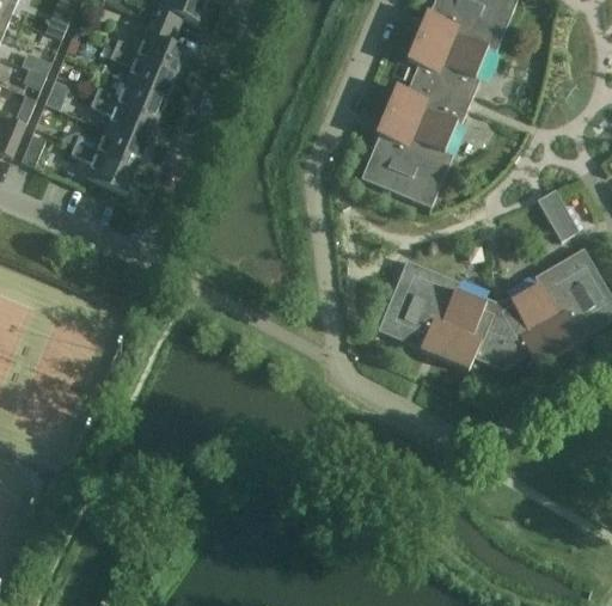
[(0,0),(0,12),(10,17),(16,0),(0,0)]
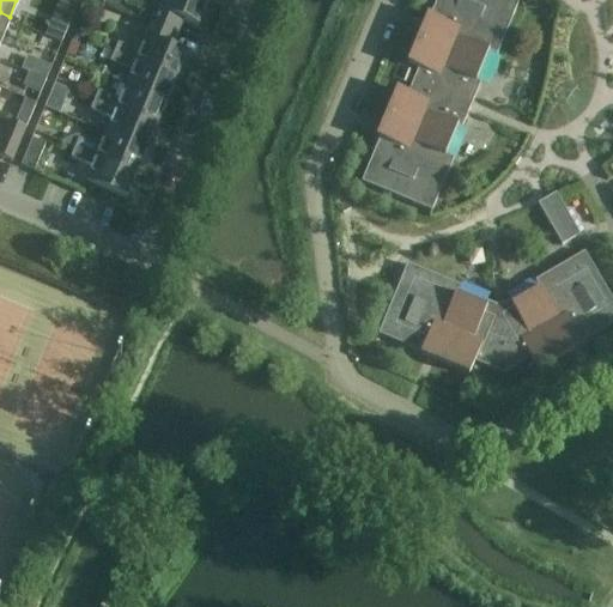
[(77,1),(72,0),(67,0),(62,11),(71,14),(77,1)]
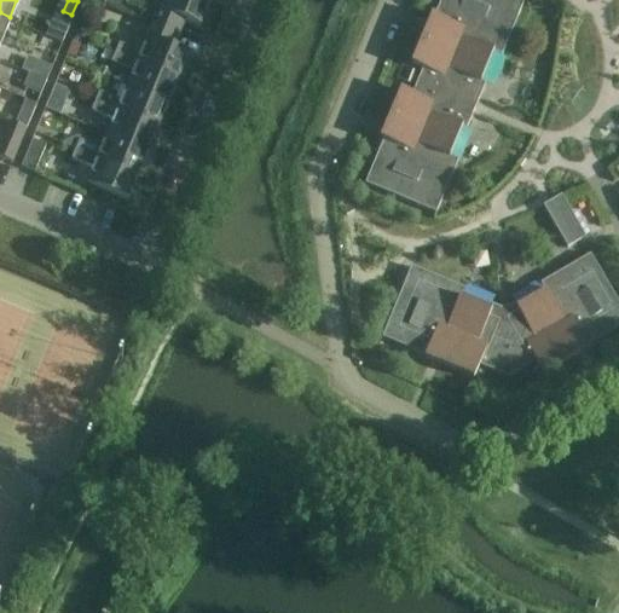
[(178,30),(184,17),(198,23),(209,0),(161,0),(152,19),(178,30)]
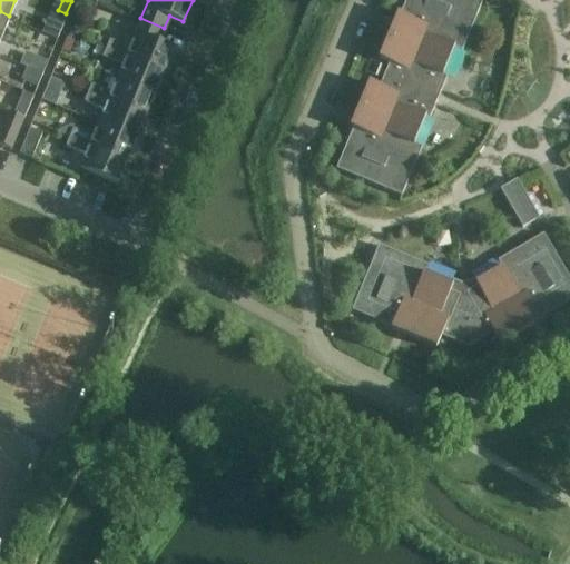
[(403,0),(394,23),(392,22),(377,56),(389,60),(384,71),(438,94),(446,72),(442,71),(453,43),(461,47),(480,0),(403,0)]
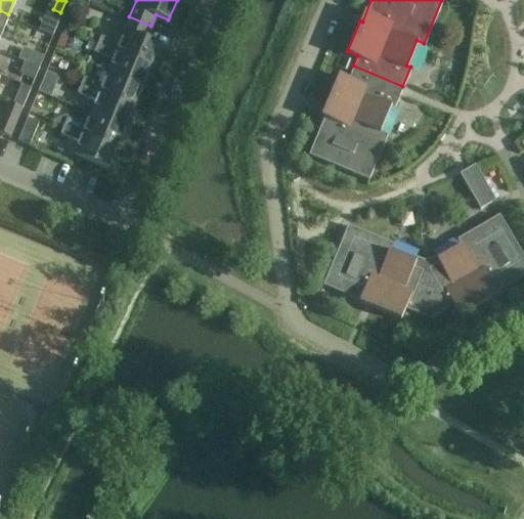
[(100,33),(97,41),(150,63),(159,42),(145,37),(150,26),(129,16),(119,41),(100,33)]
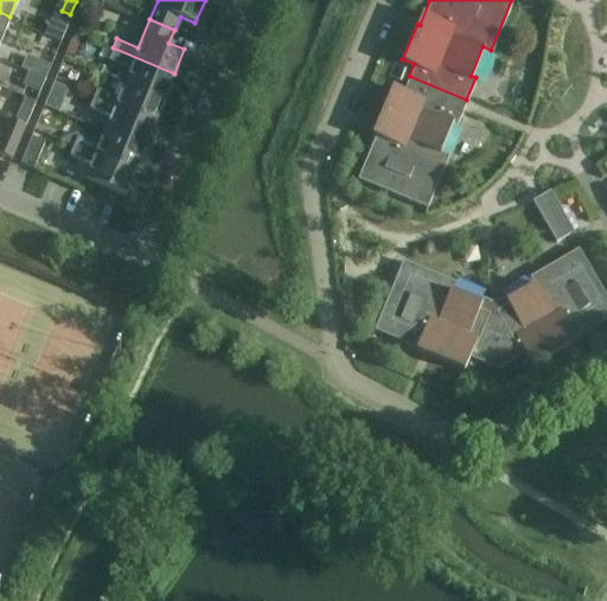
[(131,66),(125,81),(164,97),(174,74),(113,48),(109,57),(131,66)]
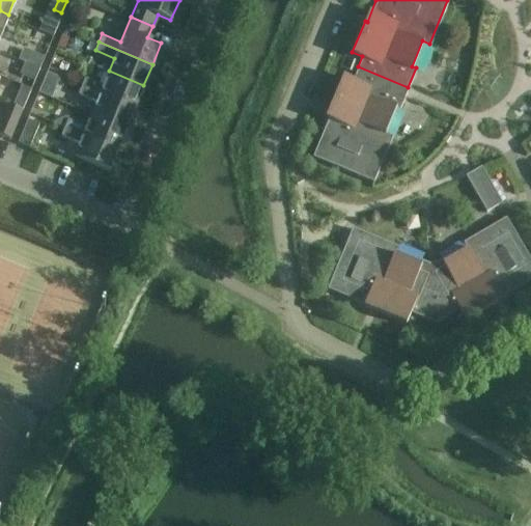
[(37,52),(32,63),(38,66),(44,54),(37,52)]
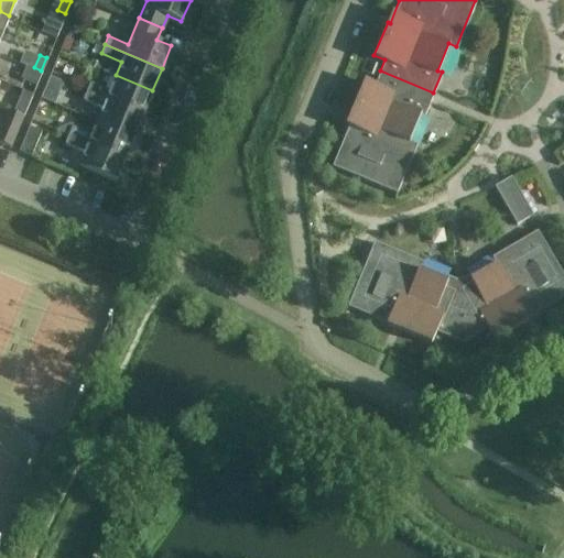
[(41,70),(34,67),(26,64),(21,76),(36,83),(41,70)]
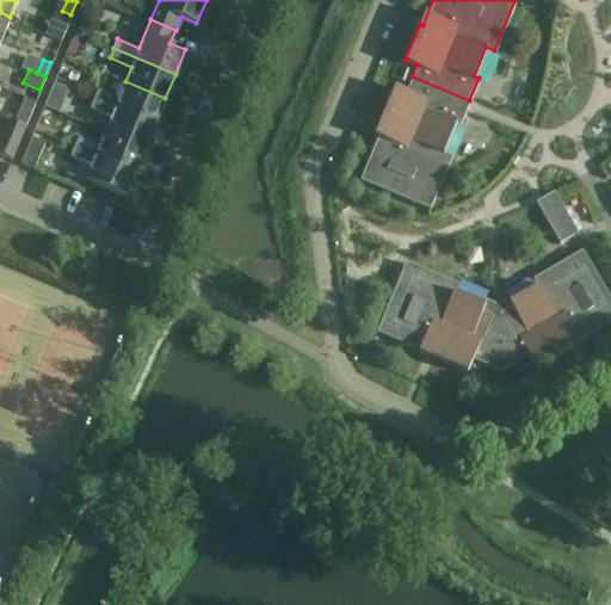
[(469,100),(412,76),(406,90),(394,84),(380,119),(383,122),(359,177),(430,207),(451,154),(443,150),(455,122),(460,123),(469,100)]
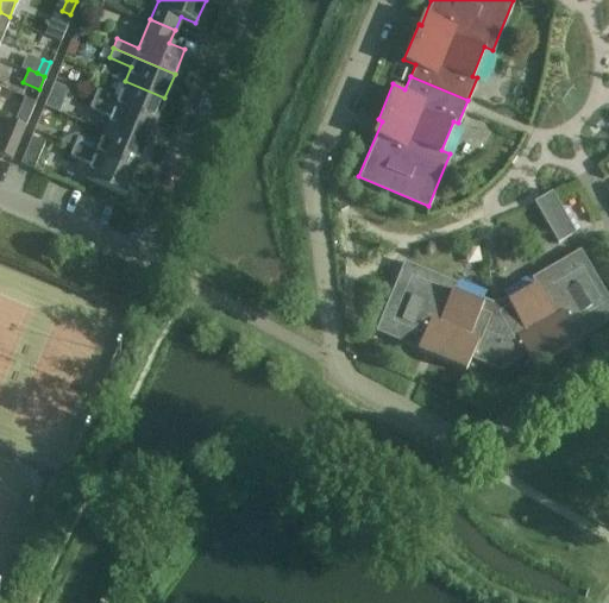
[(54,80),(44,102),(60,110),(69,86),(54,80)]
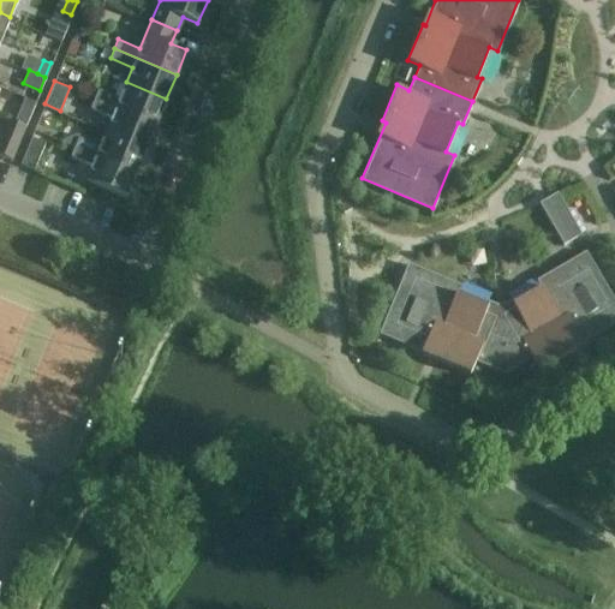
[(94,96),(156,123),(166,99),(126,82),(120,96),(99,87),(94,96)]
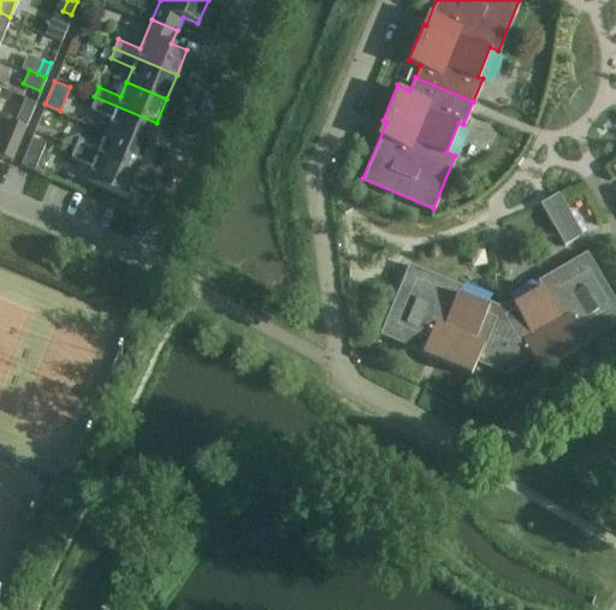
[(16,120),(25,124),(36,100),(25,96),(16,120)]
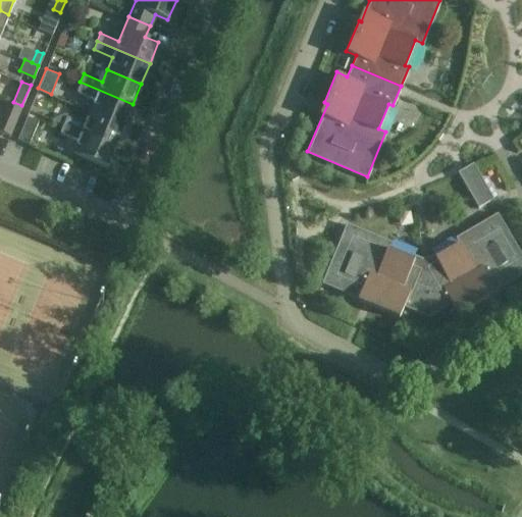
[(95,98),(90,110),(124,124),(133,104),(80,82),(76,90),(95,98)]
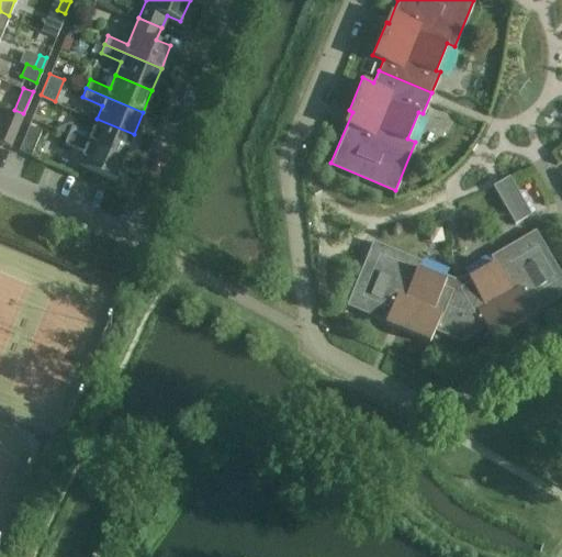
[(0,140),(10,144),(23,113),(14,110),(9,108),(0,127),(0,140)]
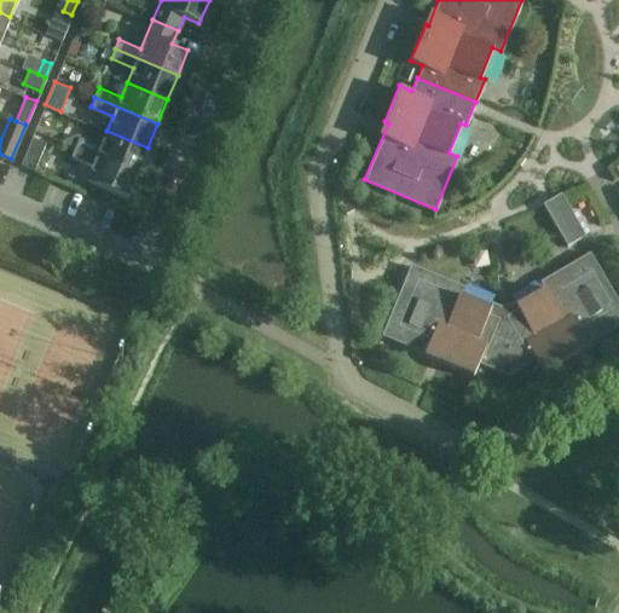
[(79,136),(75,145),(137,172),(148,148),(106,131),(100,145),(79,136)]
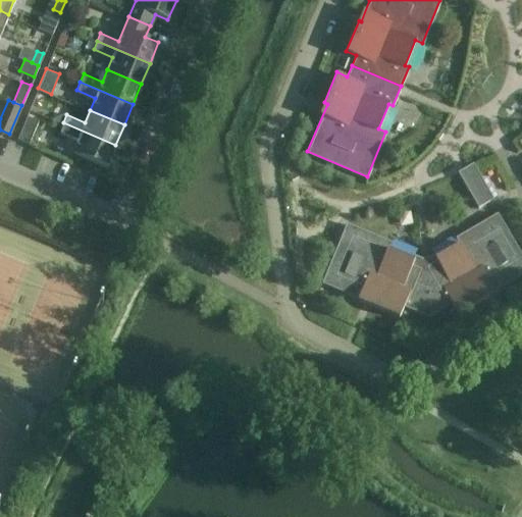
[(17,137),(29,142),(38,119),(27,115),(17,137)]
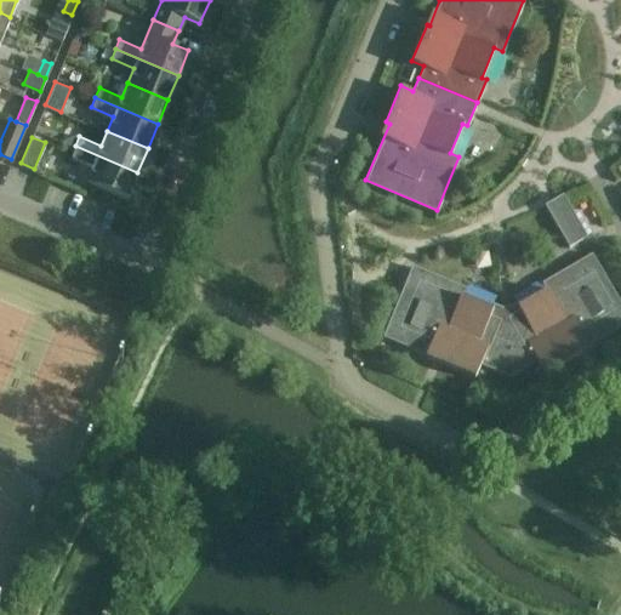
[(93,165),(86,180),(127,197),(137,172),(75,146),(70,155),(93,165)]
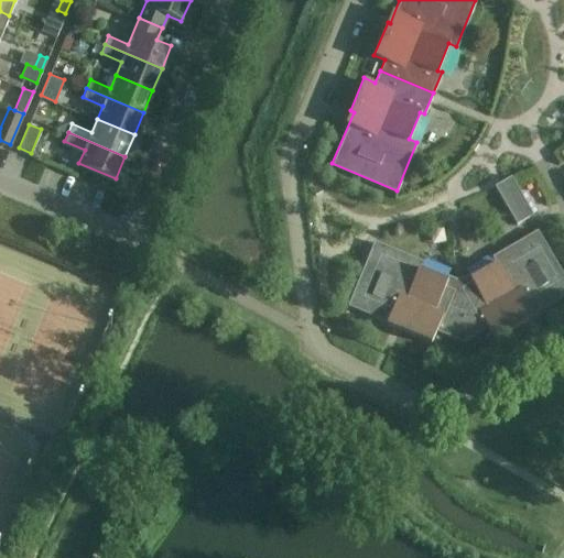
[(510,174),(495,184),(517,221),(533,212),(510,174)]
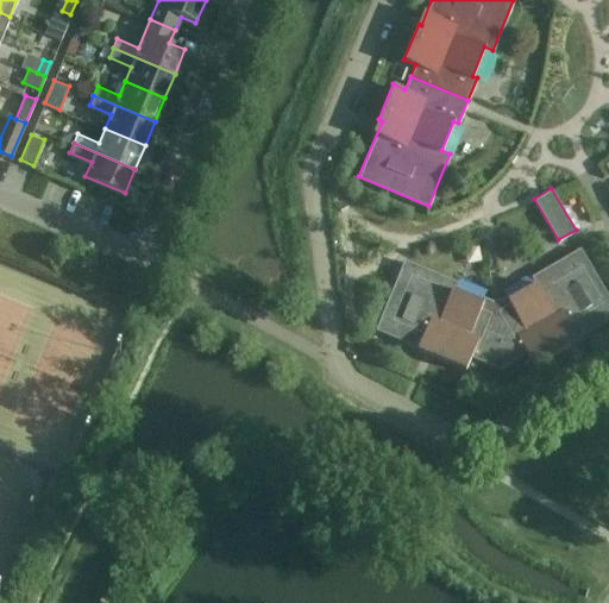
[(495,300),(500,368),(527,351),(534,364),(579,338),(578,334),(608,316),(608,296),(579,246),(531,275),(535,282),(508,299),(506,294),(497,299),(495,300)]
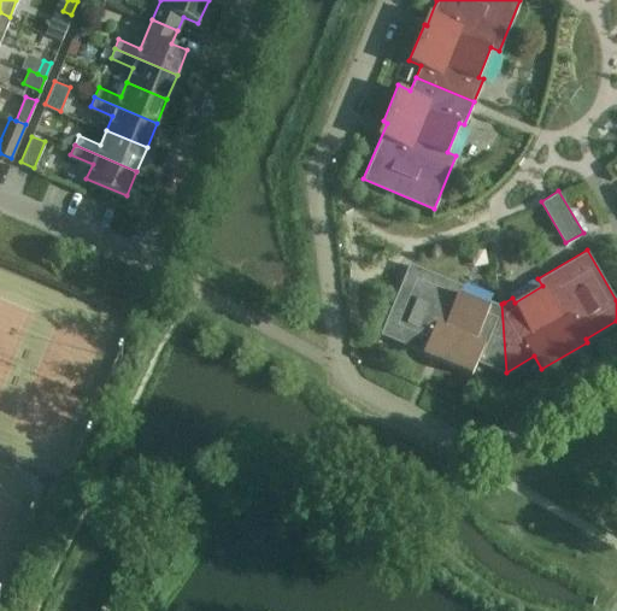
[(462,283),(410,262),(380,333),(423,351),(422,353),(471,374),(477,360),(506,372),(501,304),(499,304),(491,300),(488,304),(459,292),(462,283)]
